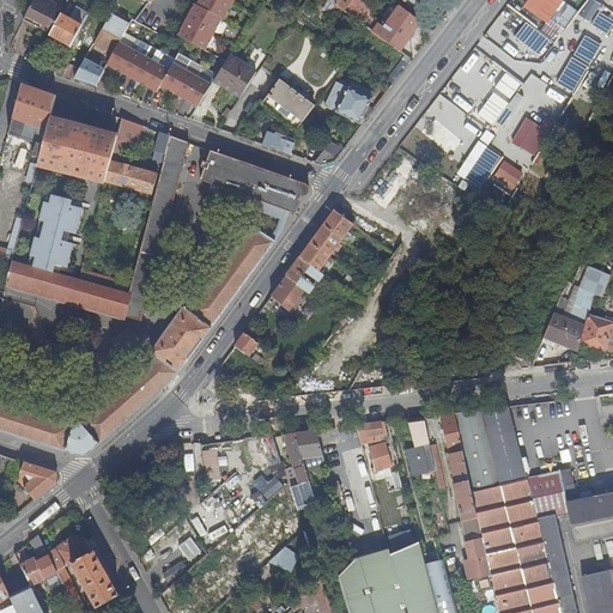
[(44,24),(41,30),(49,35),(61,13),(65,7),(49,0),(35,0),(28,16),(44,24)]
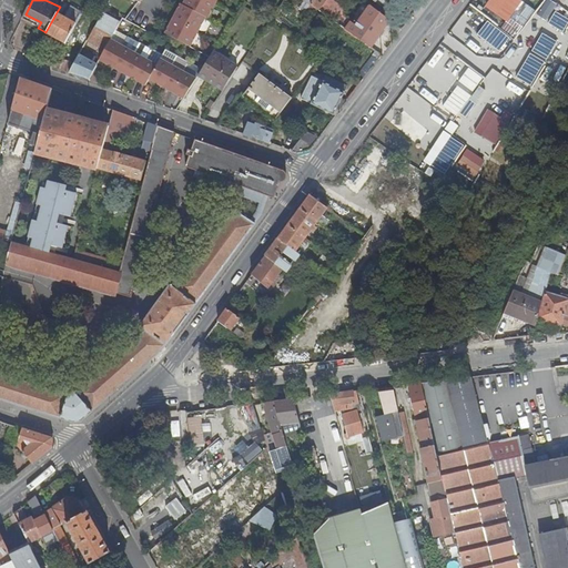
[(208,18),(215,3),(208,0),(185,0),(183,6),(205,18),(208,18)]
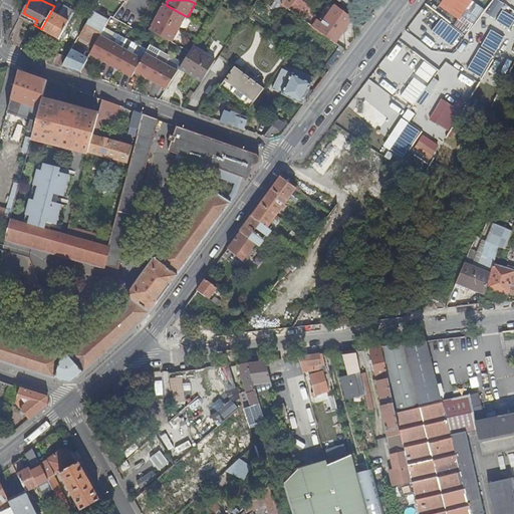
[(281,5),(274,0),(259,0),(276,11),(281,5)]
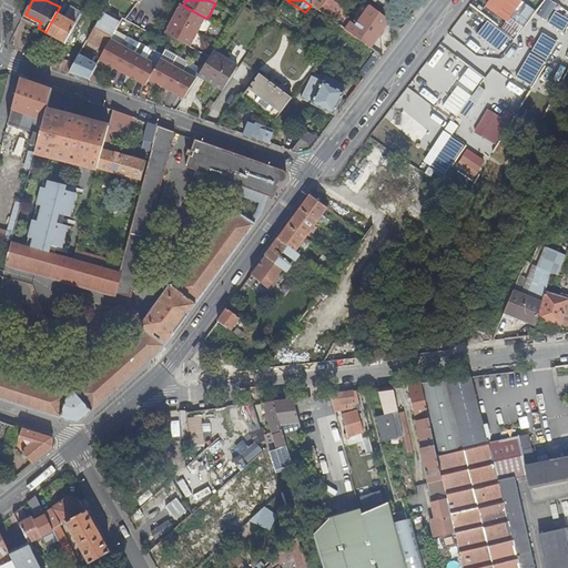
[(313,0),(303,0),(311,6),(345,29),(372,48),(389,20),(371,6),(358,23),(343,13),(346,9),(333,0),(313,0),(314,0),(313,0)]
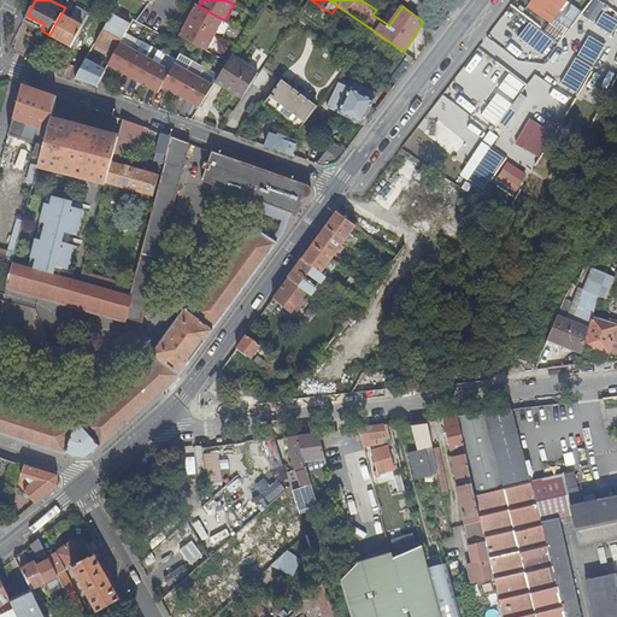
[(548,24),(544,31),(559,42),(581,11),(565,0),(530,0),(526,9),(548,24)]
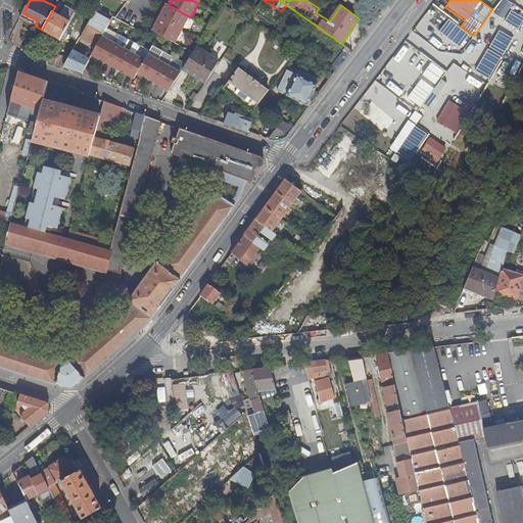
[(167,4),(159,18),(182,30),(189,16),(169,5),(167,4)]
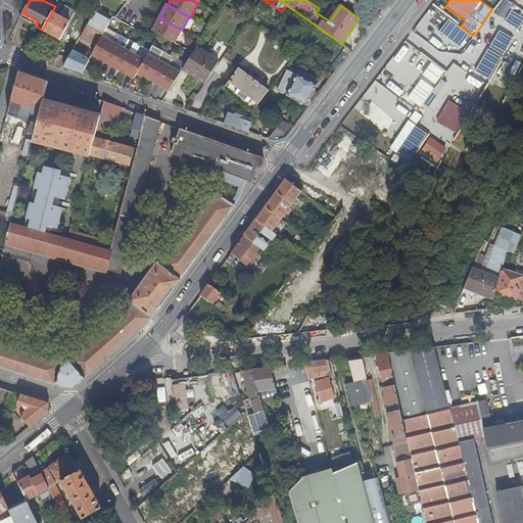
[(62,17),(70,21),(75,15),(65,10),(62,17)]
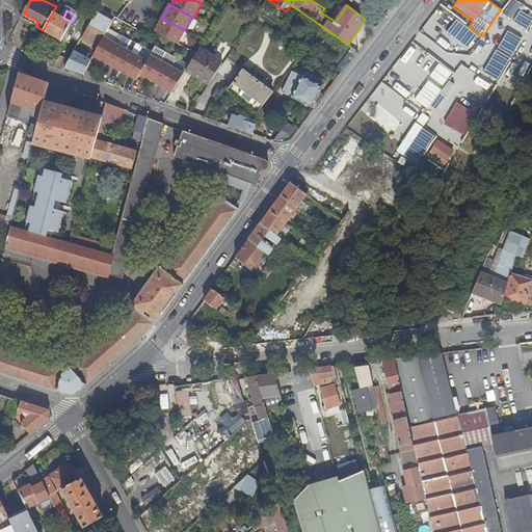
[(72,22),(63,18),(53,11),(43,30),(62,41),(72,22)]
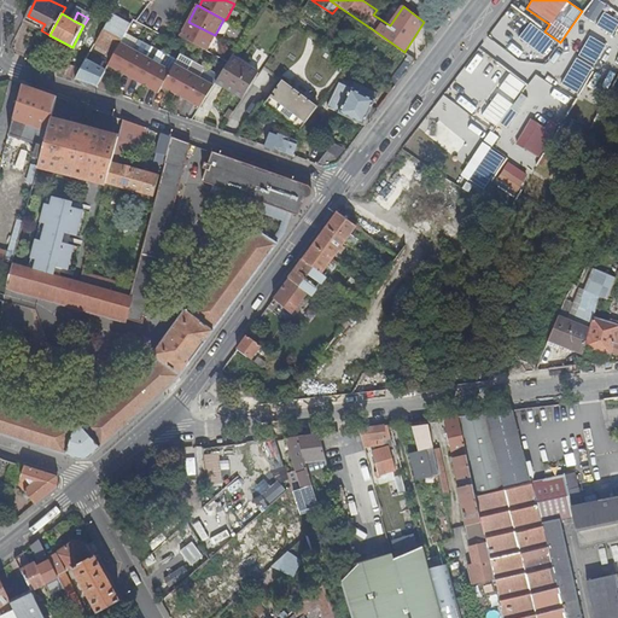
[(132,24),(112,13),(95,44),(115,54),(121,44),(127,33),(132,24)]
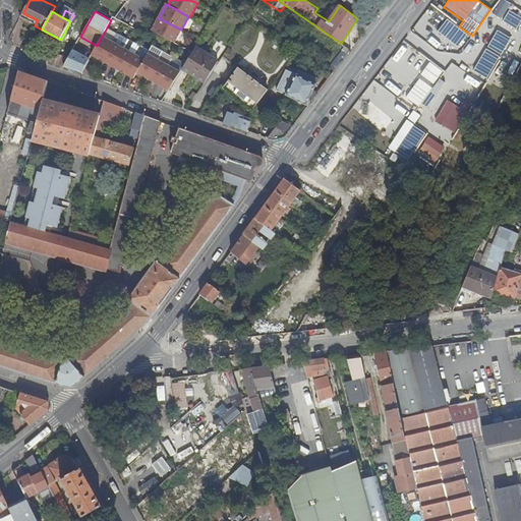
[(462,48),(470,35),(432,11),(429,17),(442,25),(438,33),(462,48)]
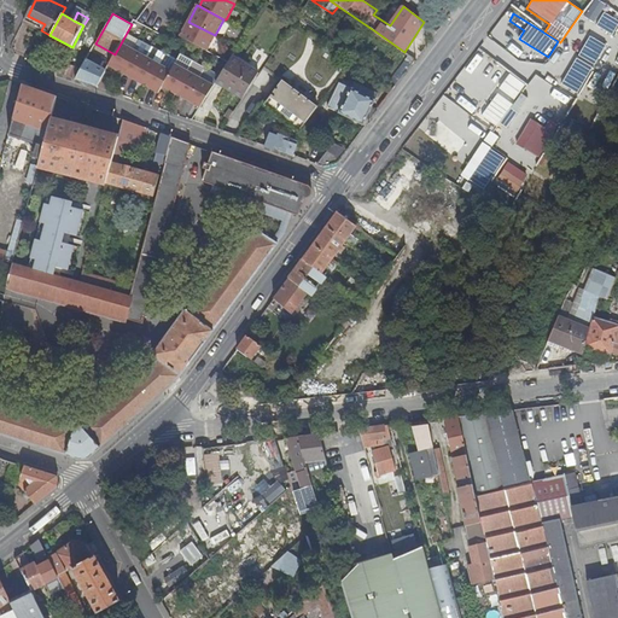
[(24,21),(41,30),(45,24),(28,16),(24,21)]
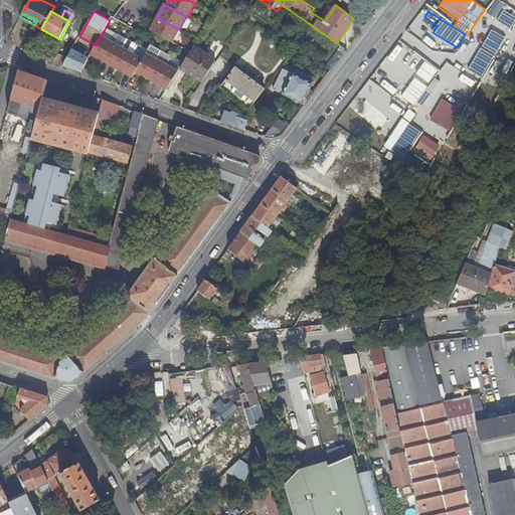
[(150,31),(157,34),(172,42),(179,29),(157,18),(150,31)]
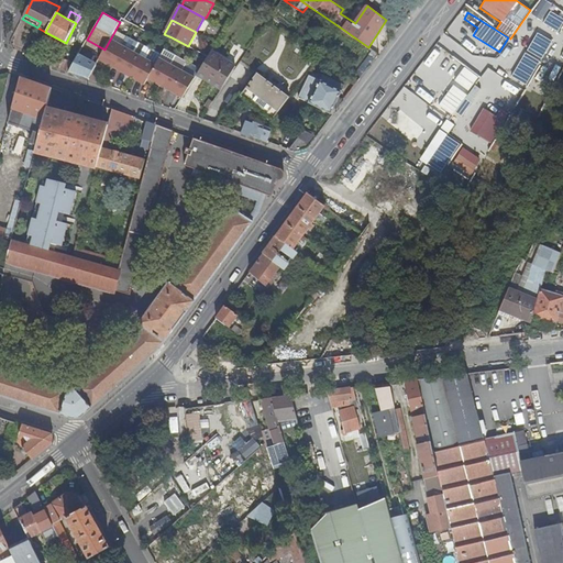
[(387,30),(394,35),(398,30),(389,22),(386,26),(387,30)]
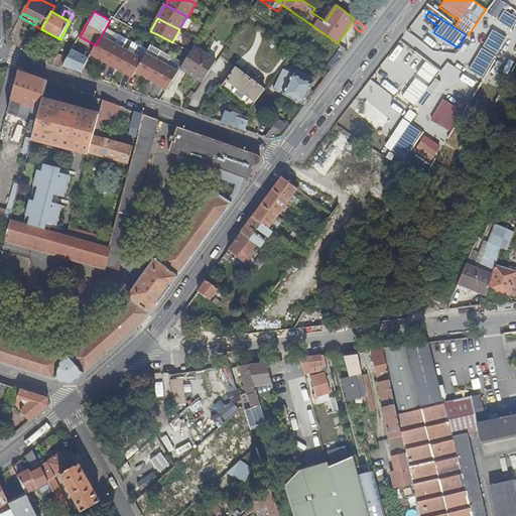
[(117,33),(106,27),(101,36),(112,42),(117,33)]
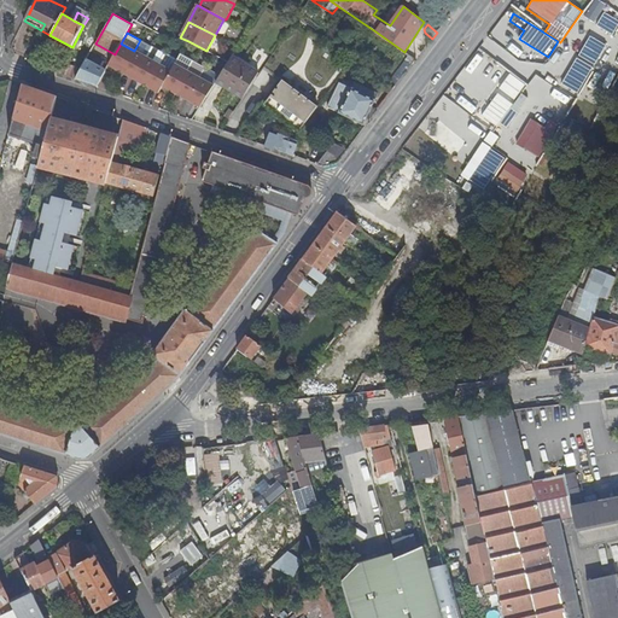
[(134,51),(121,44),(115,54),(109,65),(122,73),(134,51)]
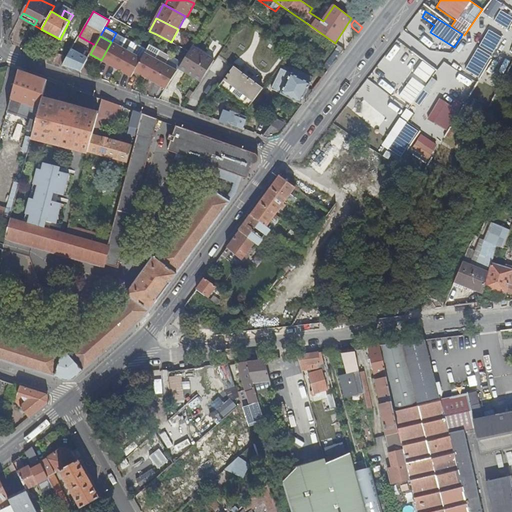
[(384,58),(395,65),(405,47),(394,41),(384,58)]
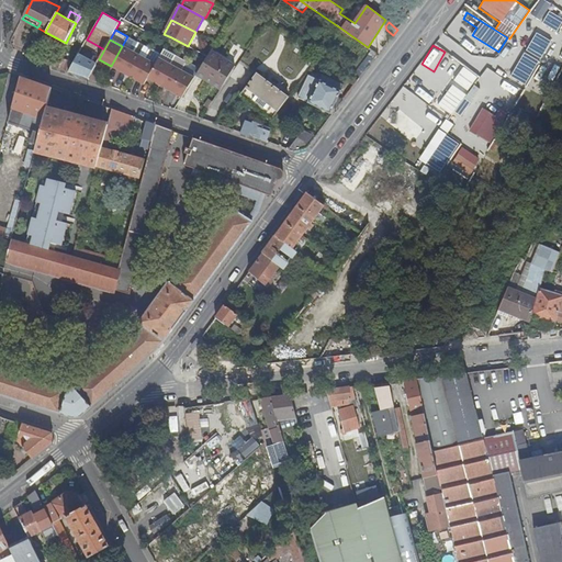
[(128,49),(122,46),(111,66),(117,70),(128,49)]
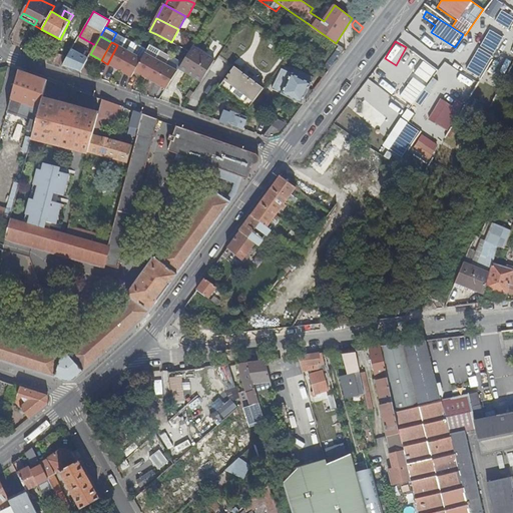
[(107,64),(111,66),(121,48),(117,45),(107,64)]
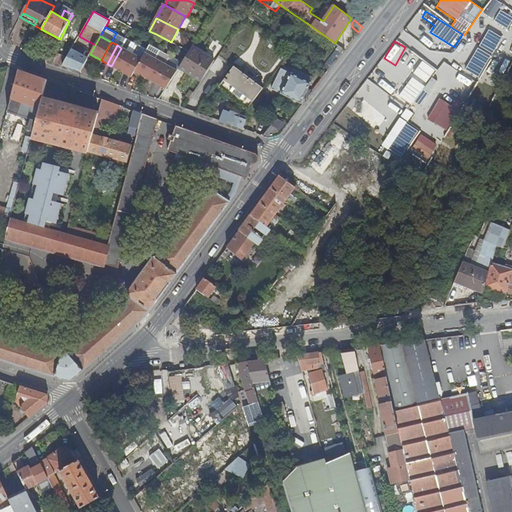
[(215,62),(192,47),(189,52),(178,68),(201,83),(215,62)]
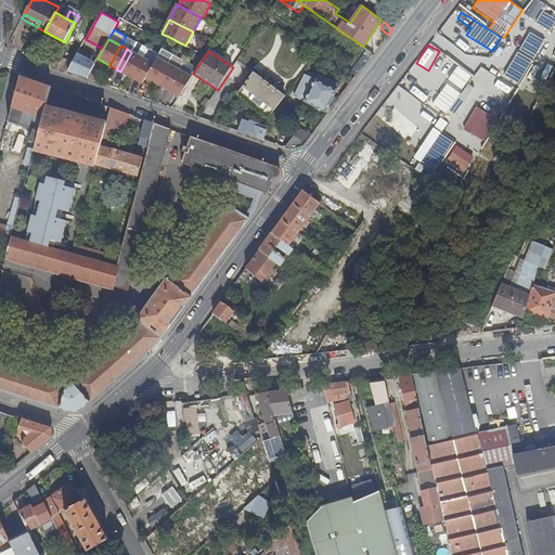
[(120,72),(131,78),(142,57),(131,52),(120,72)]
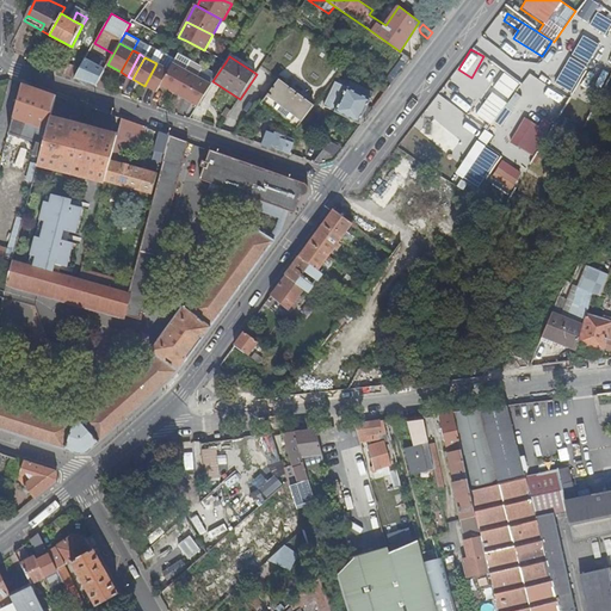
[(104,71),(86,60),(75,79),(96,86),(104,71)]
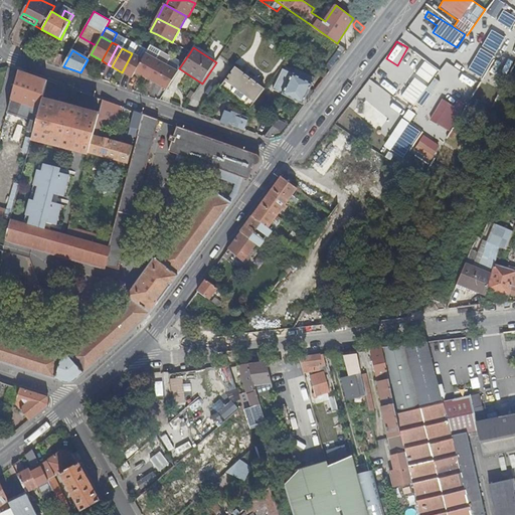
[(325,66),(331,71),(343,54),(338,50),(325,66)]
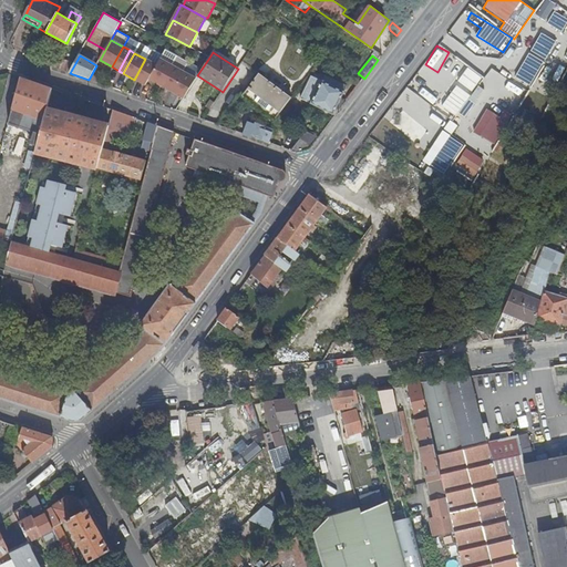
[(176,58),(172,65),(183,72),(187,63),(176,58)]
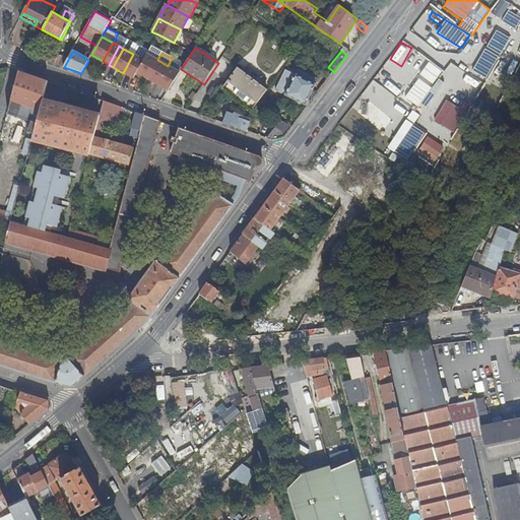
[(144,60),(133,54),(123,73),(133,79),(136,73),(144,60)]
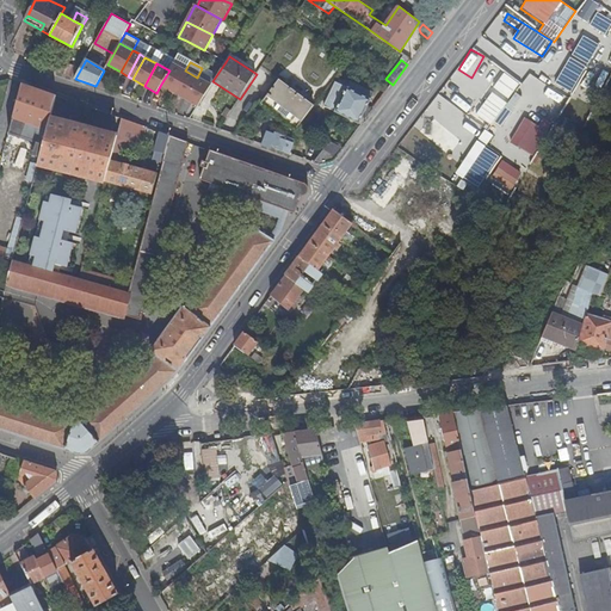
[(185,71),(173,65),(170,71),(160,86),(173,92),(185,71)]
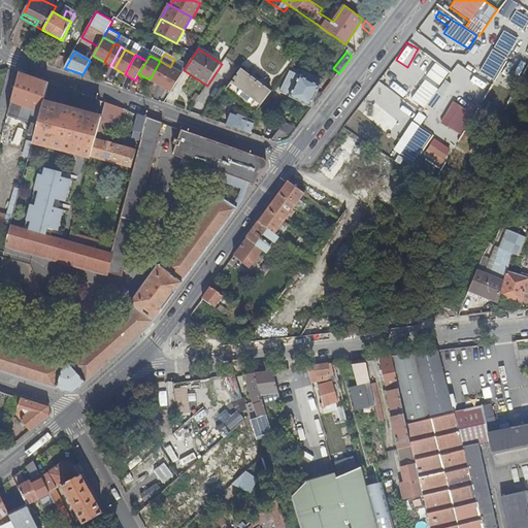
[(482,71),(495,77),(501,62),(488,56),(482,71)]
